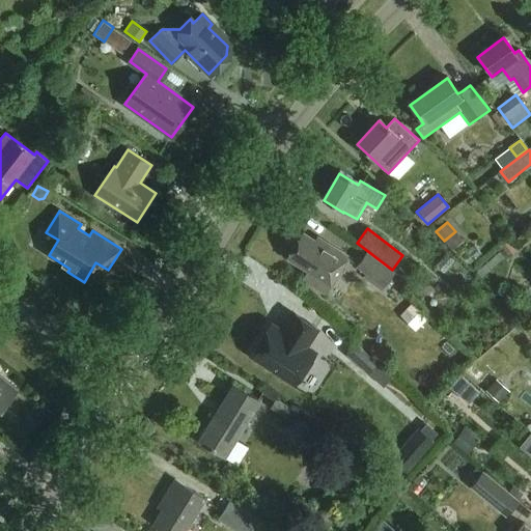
[(323,247),(302,233),(286,257),(307,271),(302,280),(324,295),(347,258),(325,244),(323,247)]
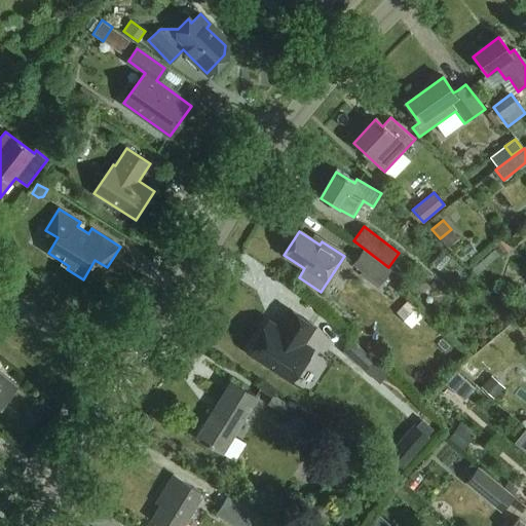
[(495,243),(503,255),(512,248),(503,237),(495,243)]
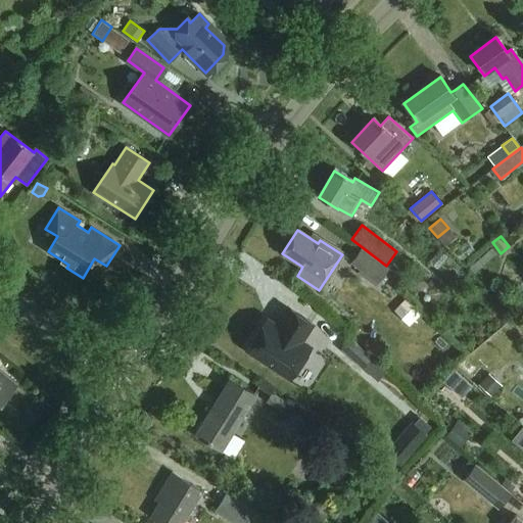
[(350,263),(373,280),(383,267),(360,250),(350,263)]
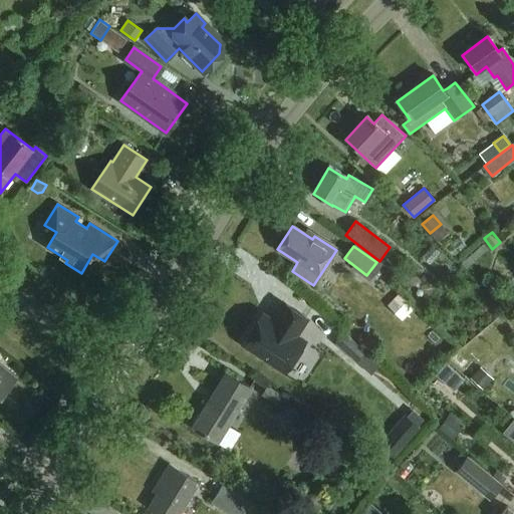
[(399,290),(389,300),(404,316),(414,306),(399,290)]
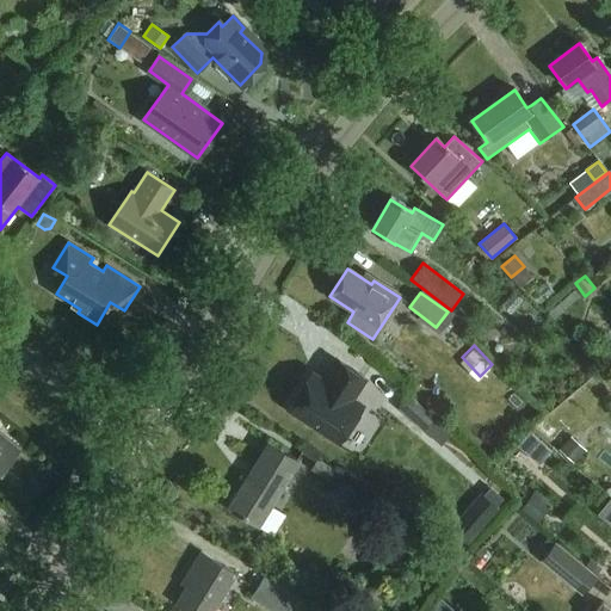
[(312,372),(289,407),(339,440),(362,405),(351,397),(364,377),(339,360),(326,381),(312,372)]
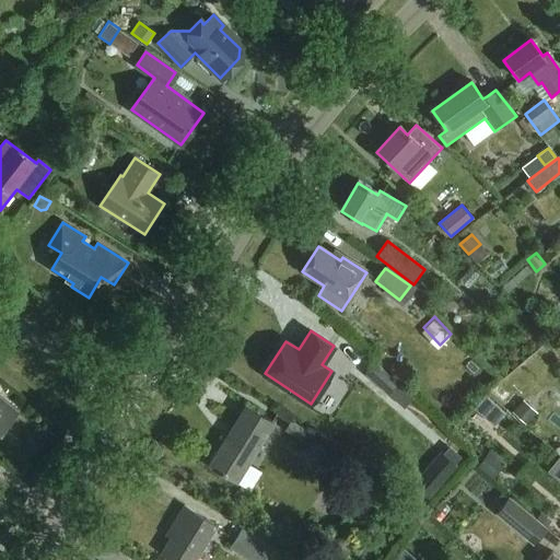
[(364,375),(387,395),(398,383),(375,363),(364,375)]
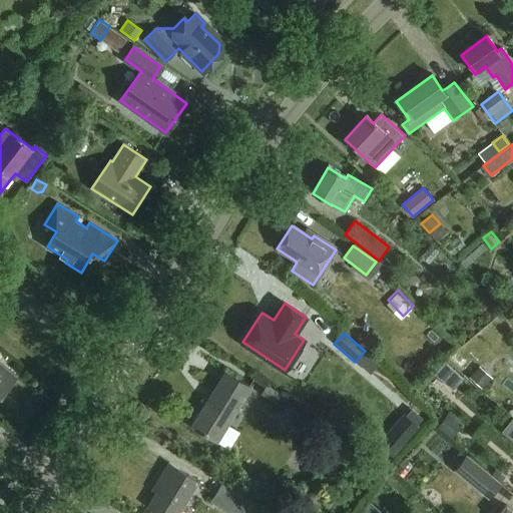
[(18,376),(0,362),(0,396),(1,397),(18,376)]
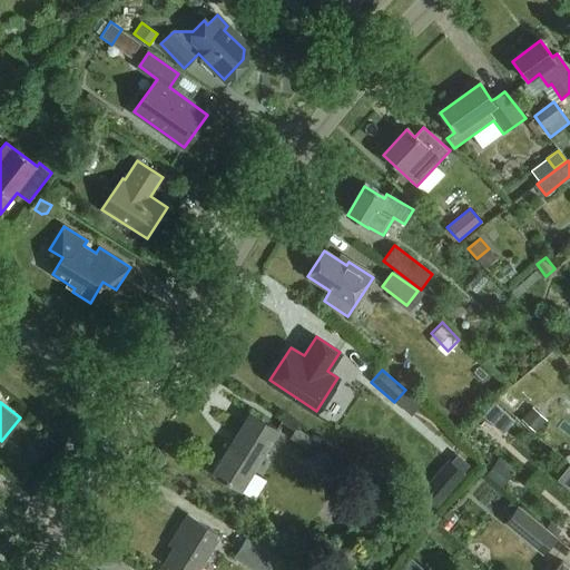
[(532,405),(521,419),(536,431),(547,419),(532,405)]
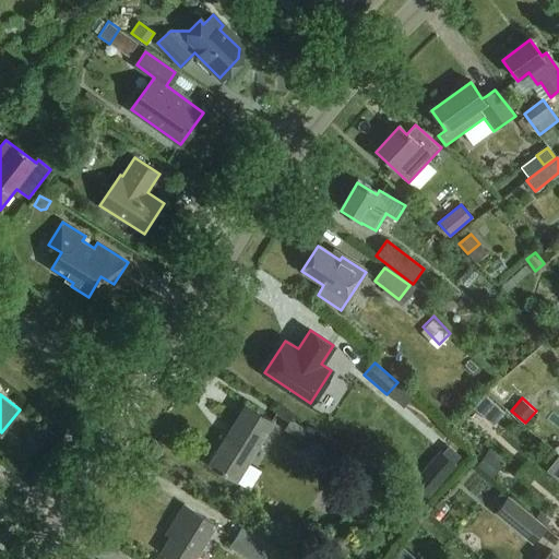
[(274,423),(247,405),(210,464),(238,482),(274,423)]
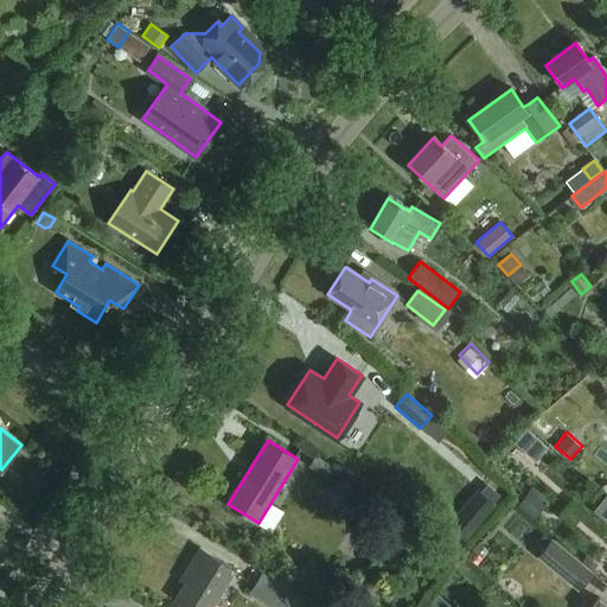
[(308,467),(326,478),(333,465),(315,454),(308,467)]
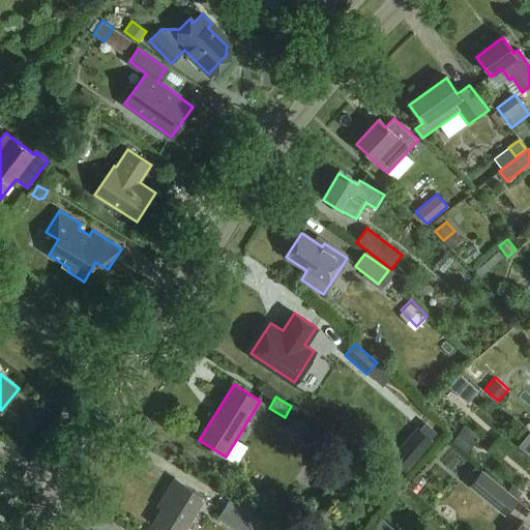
[(418,429),(390,460),(403,470),(431,439),(418,429)]
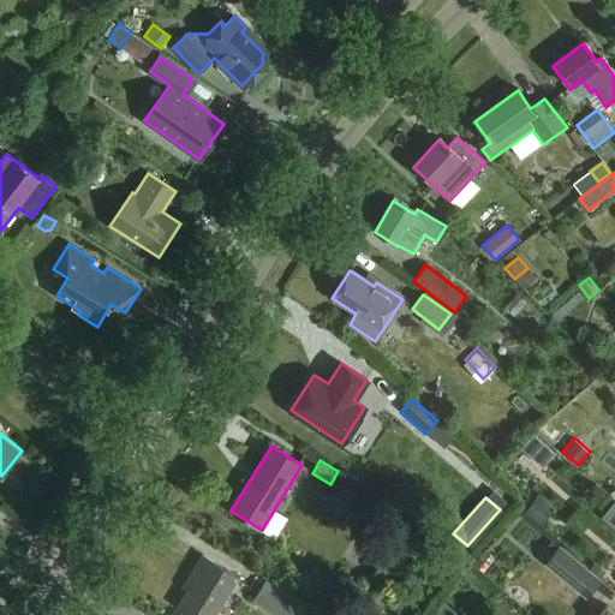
[(525,513),(533,519),(544,506),(536,499),(525,513)]
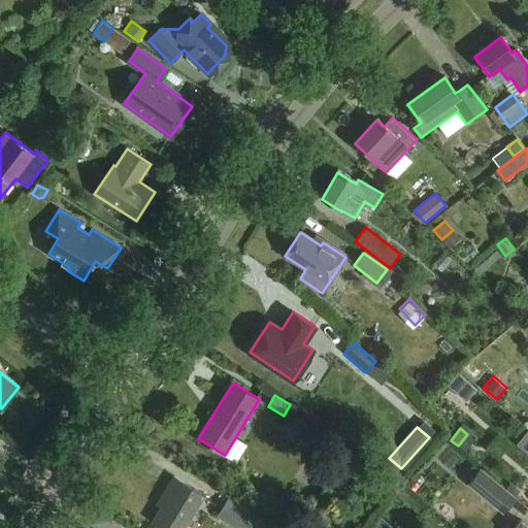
[(527,429),(517,444),(527,454),(527,429)]
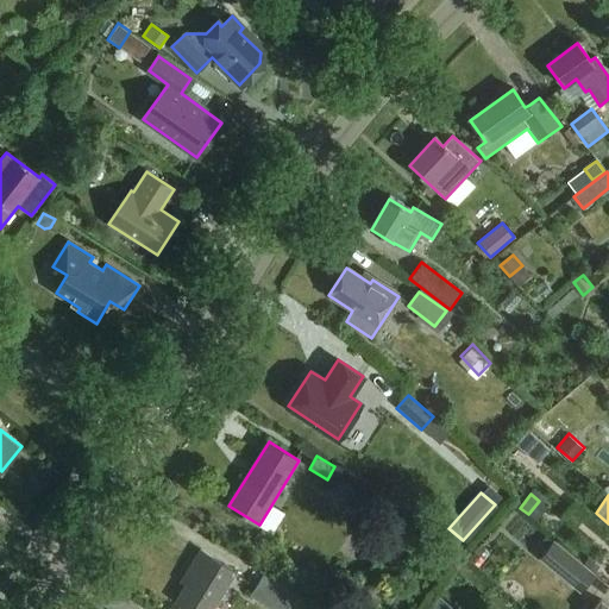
[(554,538),(539,557),(581,591),(595,572),(554,538)]
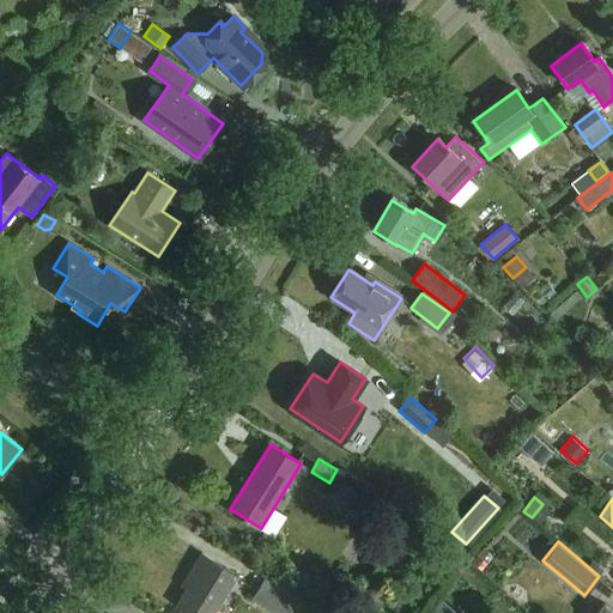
[(216,612),(238,576),(202,553),(188,575),(194,578),(177,605),(190,612),(216,612)]
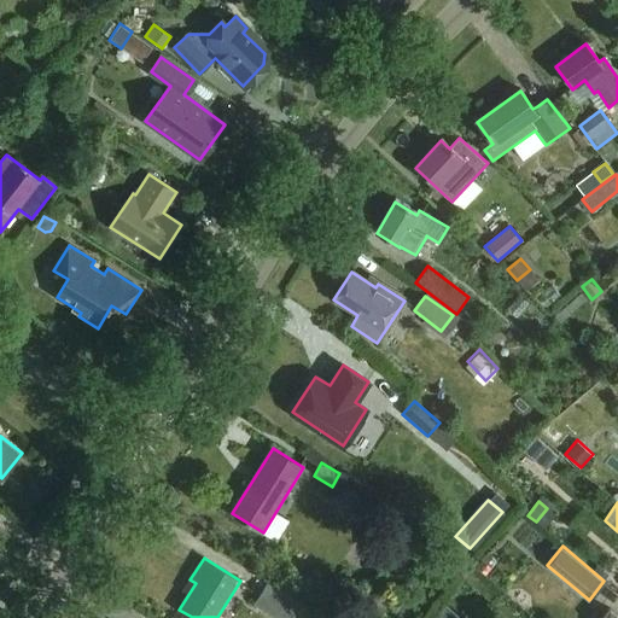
[(274,617),(290,617),(299,604),(267,583),(252,605),(274,617)]
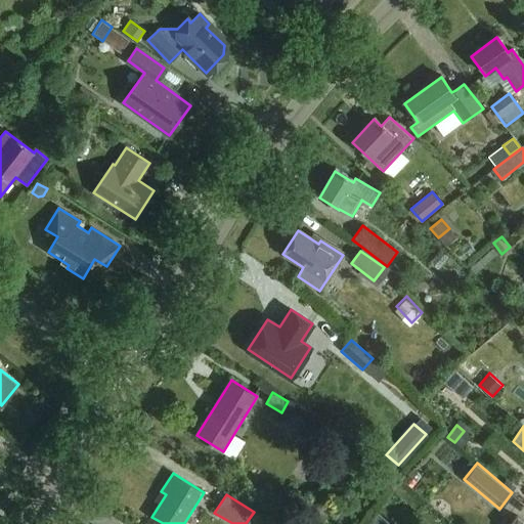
[(523,523),(523,519),(519,515),(511,523),(523,523)]
